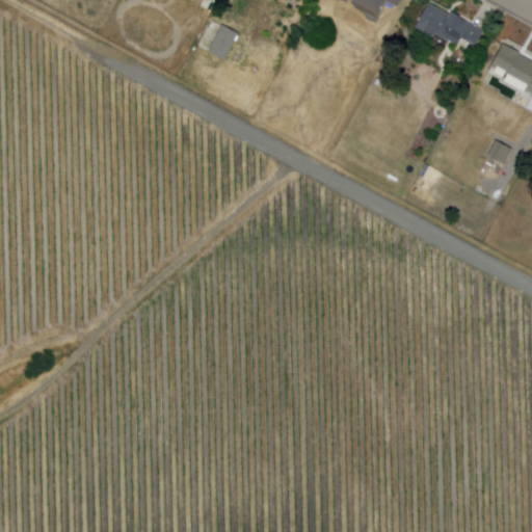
[(201,11),(206,5),(203,2),(205,0),(188,0),(188,1),(201,11)]
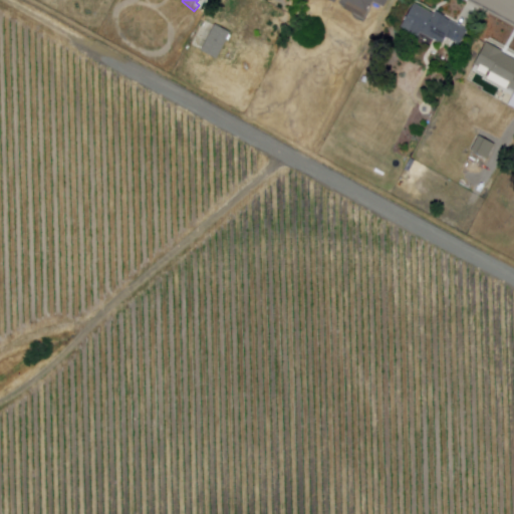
[(324,0),(364,20),(374,1),(383,6),(387,0),(324,0)]
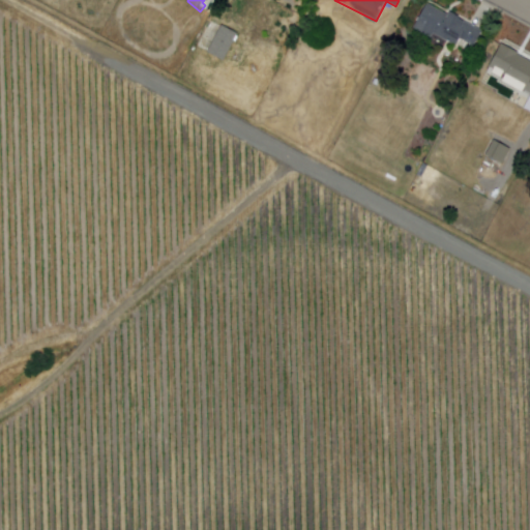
[(427,2),(413,27),(430,36),(432,32),(455,46),(460,37),(473,45),(481,30),(460,18),(461,16),(449,9),(447,13),(427,2)]
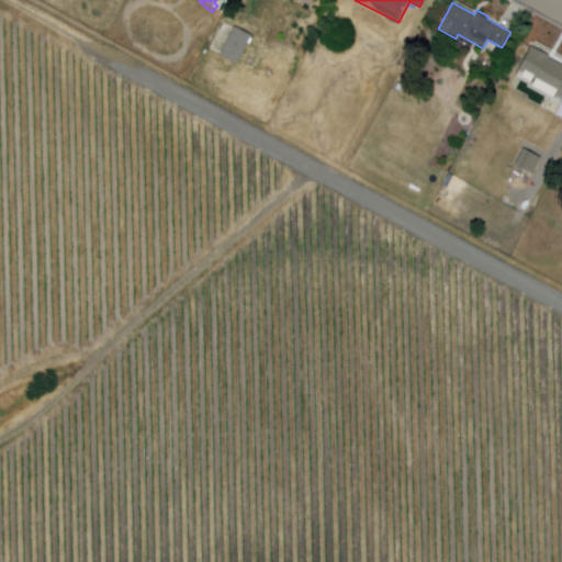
[(233,27),(250,37),(236,66),(217,56),(233,27)]
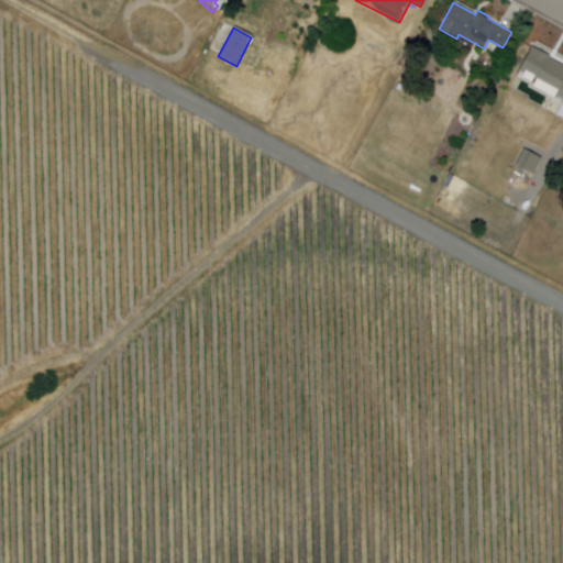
[(531,46),(518,72),(542,84),(540,87),(562,99),(562,65),(549,58),(550,56),(531,46)]
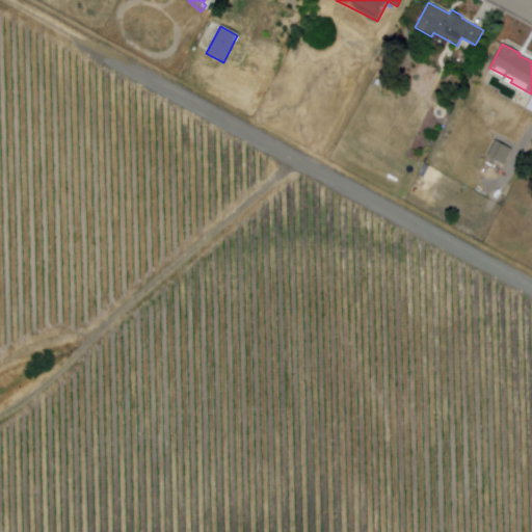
[(531,108),(519,101),(524,90),(531,95),(531,108)]
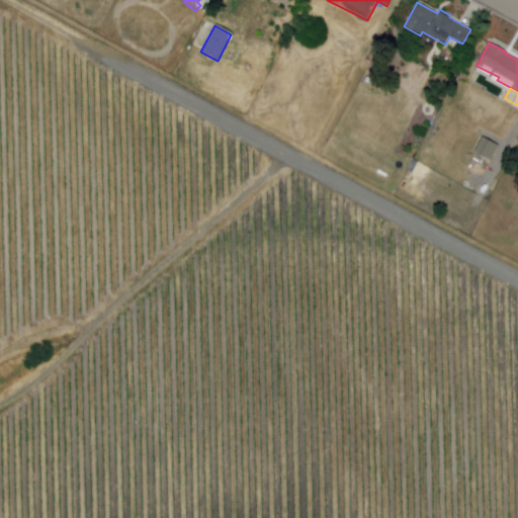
[(481,138),(497,147),(489,162),(471,152),(481,138)]
